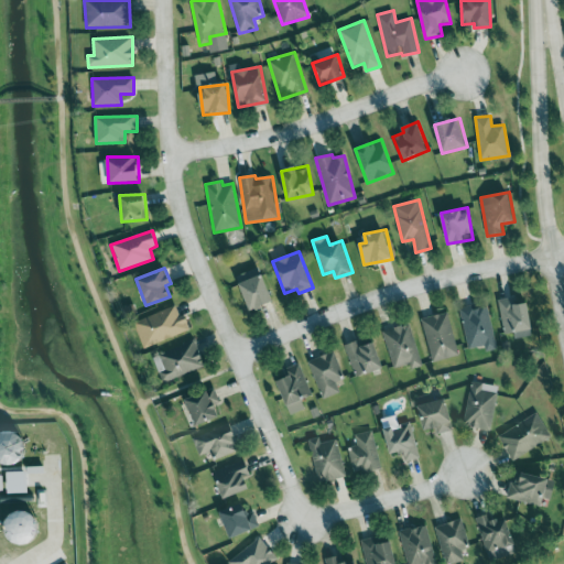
[(248,311),(273,303),(264,273),(253,277),(251,271),(238,275),(248,311)]
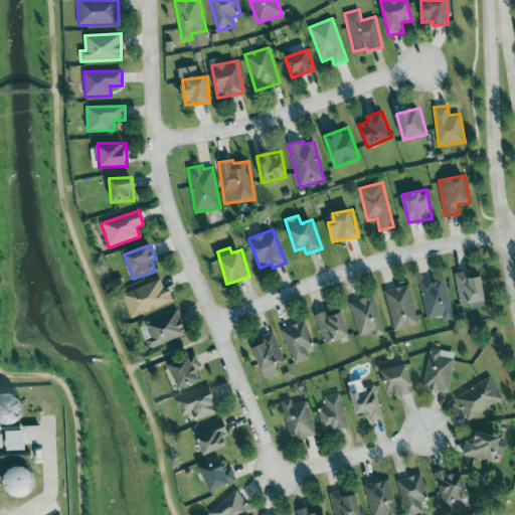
[(455,274),(461,306),(469,304),(470,310),(487,307),(482,276),(466,279),(465,272),(455,274)]
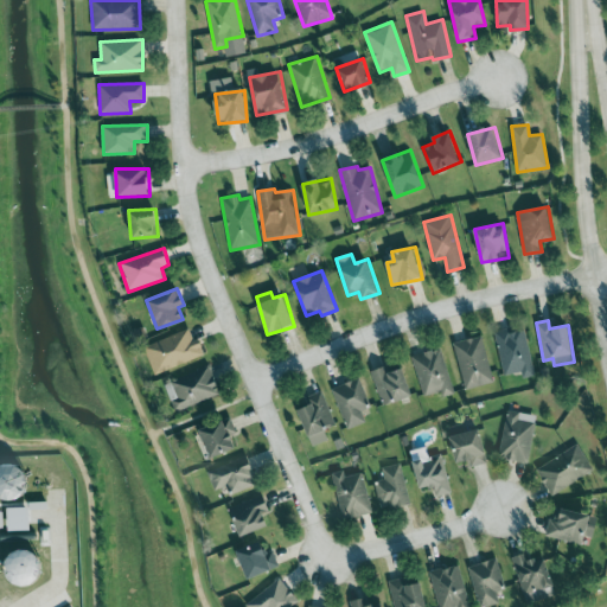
[(154,375),(205,355),(198,339),(193,342),(187,328),(142,347),(154,375)]
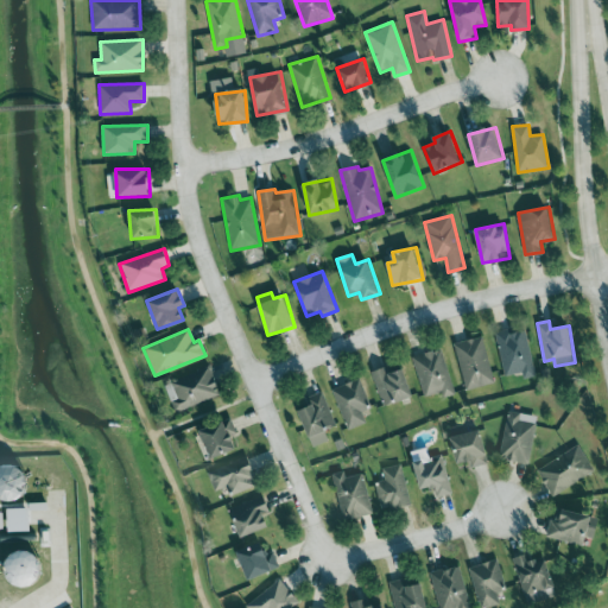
[(524,379),(536,377),(526,330),(511,333),(510,329),(495,333),(504,377),(521,373),(524,379)]
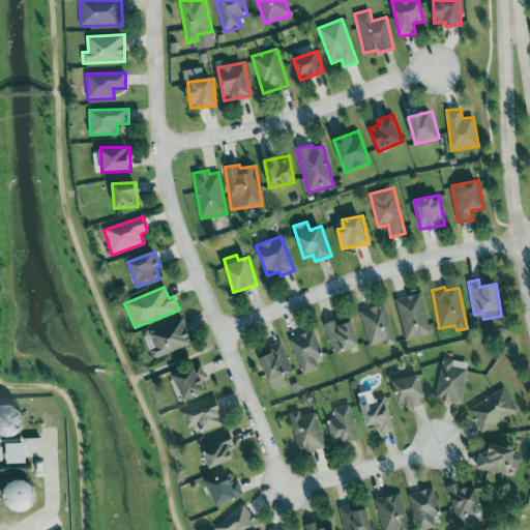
[(396,299),(406,341),(431,334),(421,294),(396,299)]
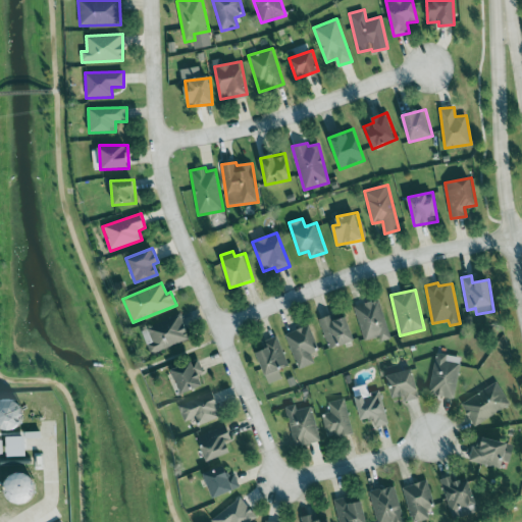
[(378,299),(354,307),(364,342),(379,336),(381,342),(392,338),(378,299)]
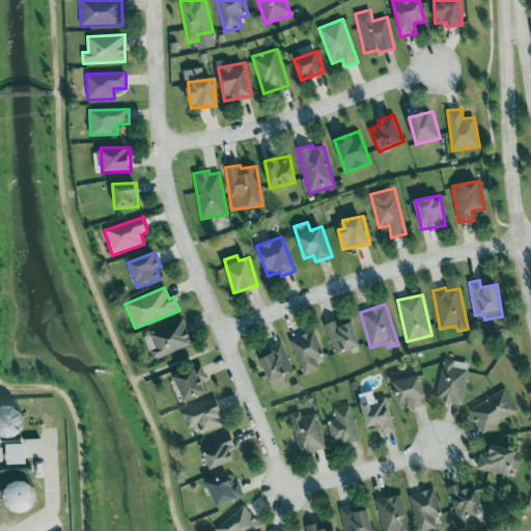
[(333,354),(360,347),(353,317),(326,324),(333,354)]
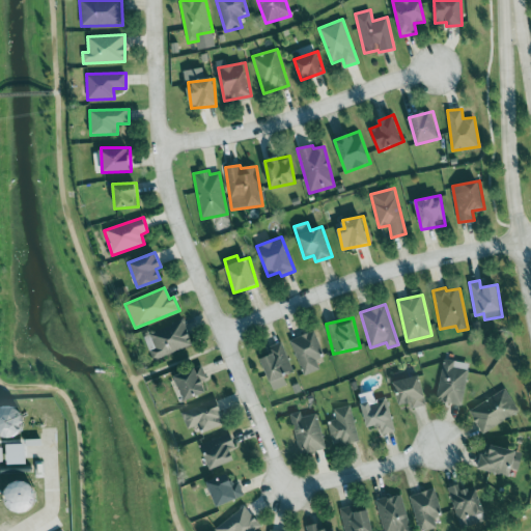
[(144,334),(152,359),(192,345),(184,320),(144,334)]
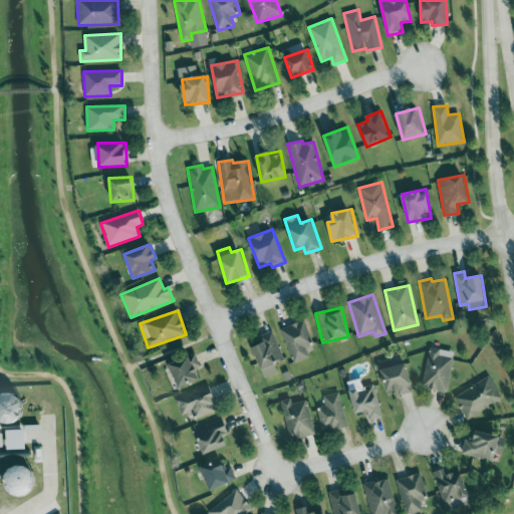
[(309,357),(305,347),(312,345),(304,320),(281,328),(292,362),(309,357)]
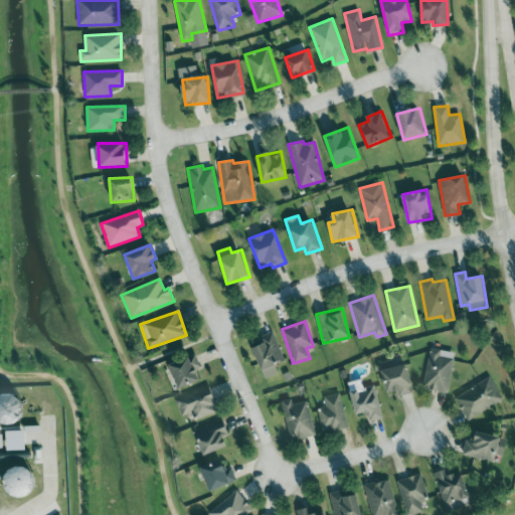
[(252,348),(265,379),(279,373),(275,364),(284,361),(274,332),(261,336),(264,344),(252,348)]
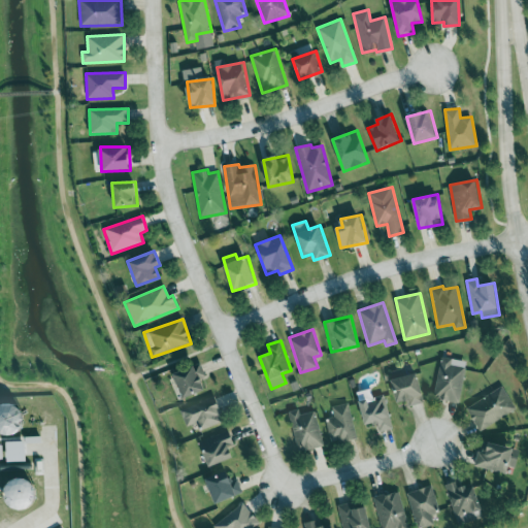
[(467,362),(441,357),(433,397),(458,403),(467,362)]
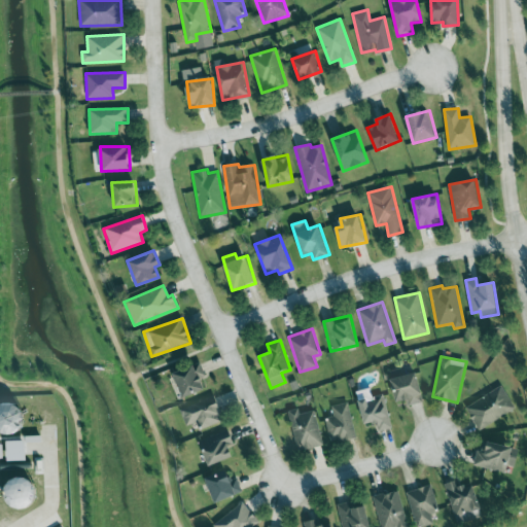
[(207,389),(200,363),(174,372),(182,397),(207,389)]
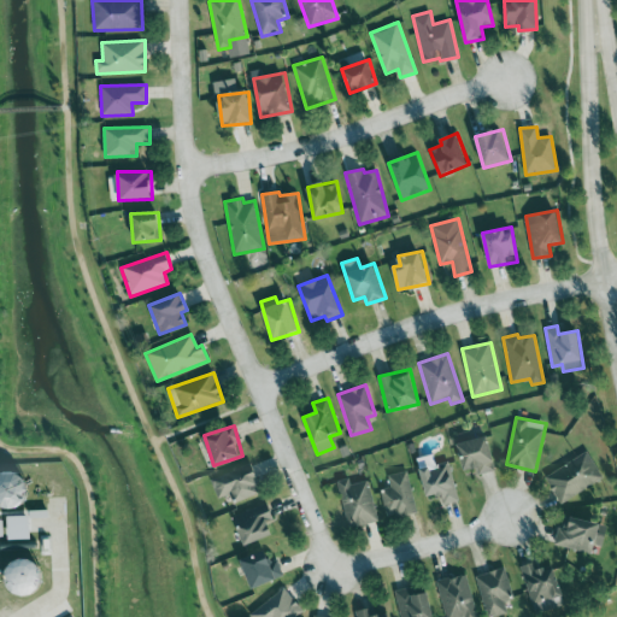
[(488,436),(472,440),(470,432),(456,435),(464,471),(476,468),(479,475),(497,471),(488,436)]
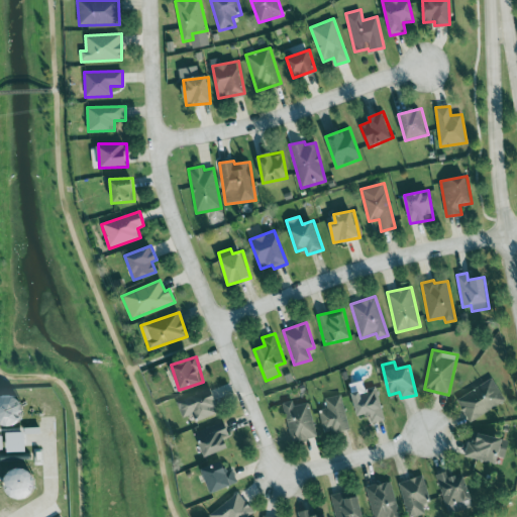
[(456,400),(470,422),(505,402),(492,379),(456,400)]
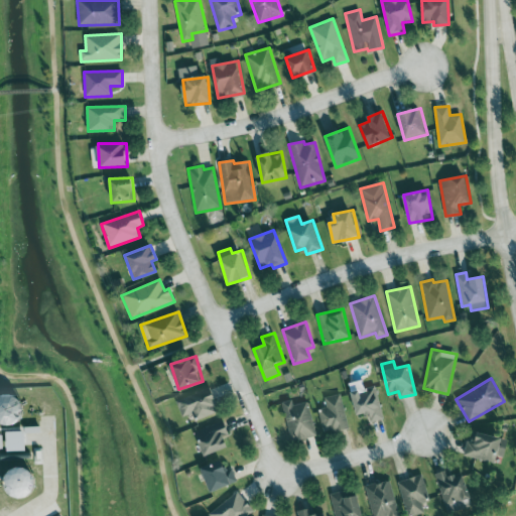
[(357,415),(368,413),(370,422),(383,419),(376,386),(365,388),(363,380),(350,383),(357,415)]
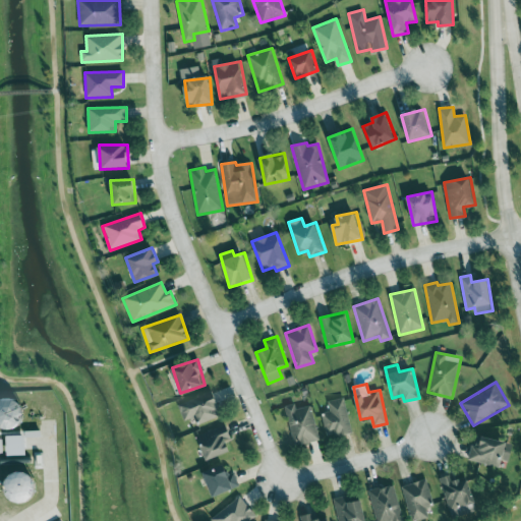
[(184,421),(194,417),(197,424),(220,416),(212,392),(178,404),(184,421)]
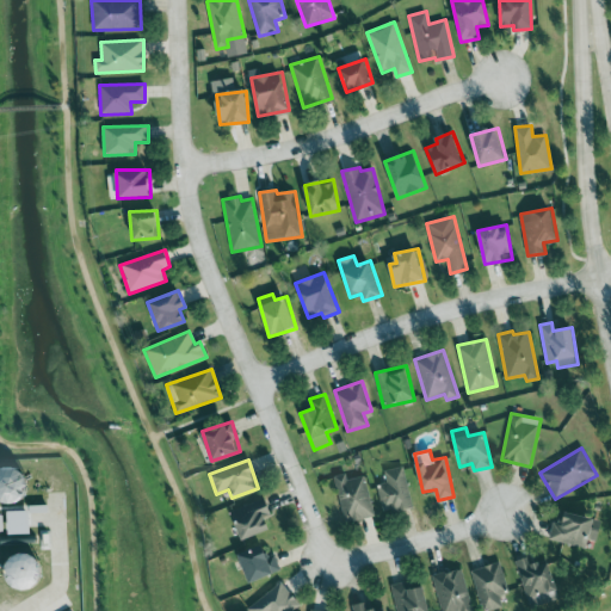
[(24,467),(0,467),(0,500),(25,500),(24,467)]
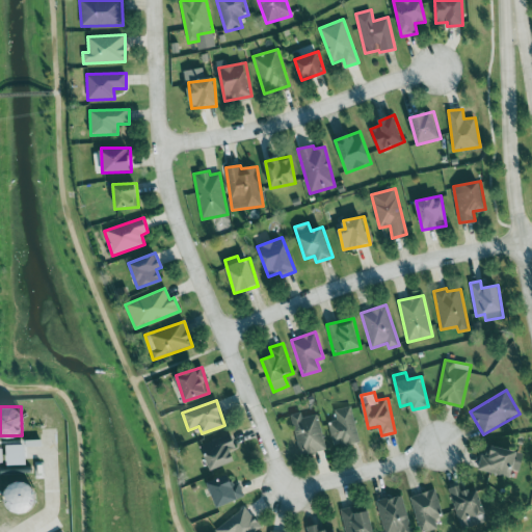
[(360,441),(350,406),(334,410),(337,420),(327,423),(335,447),(360,441)]
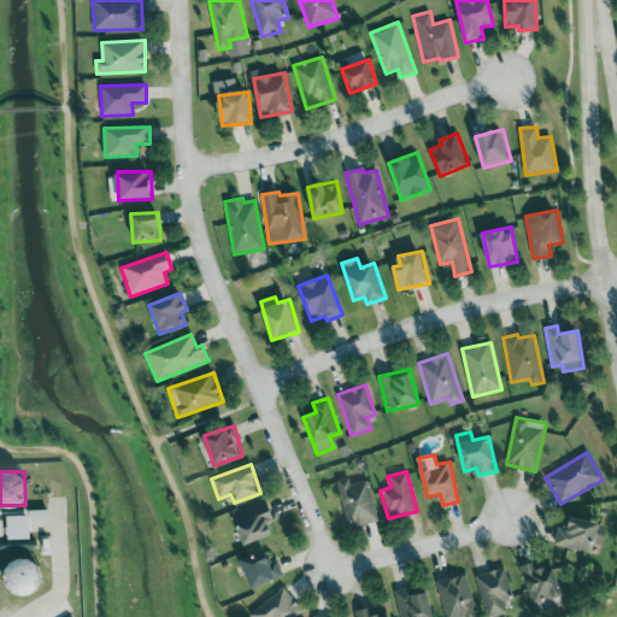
[(377,522),(370,481),(351,485),(350,479),(339,481),(347,528),(377,522)]
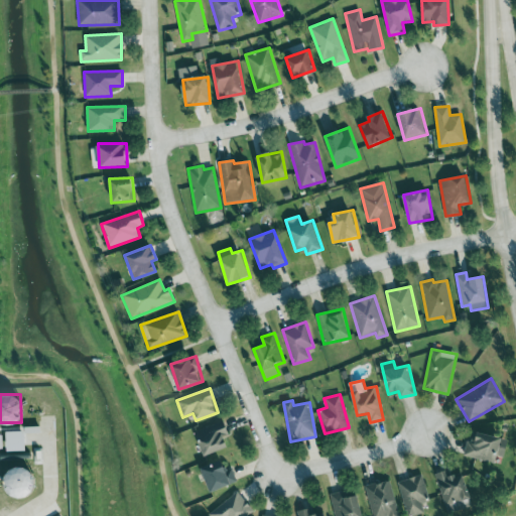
[(229,433),(225,422),(196,430),(204,457),(228,448),(224,435),(229,433)]
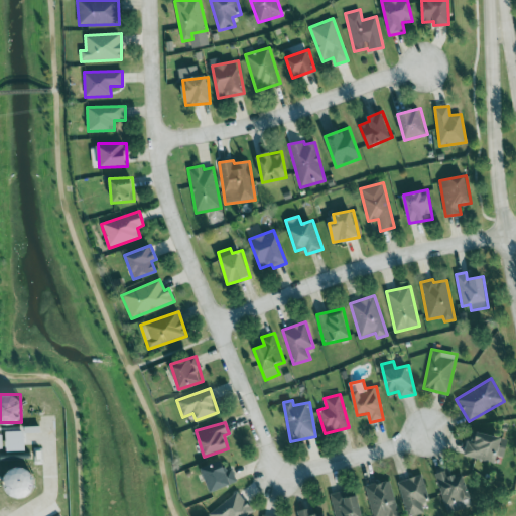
[(464,456),(495,464),(497,456),(504,457),(508,439),(479,432),(476,443),(467,441),(464,456)]
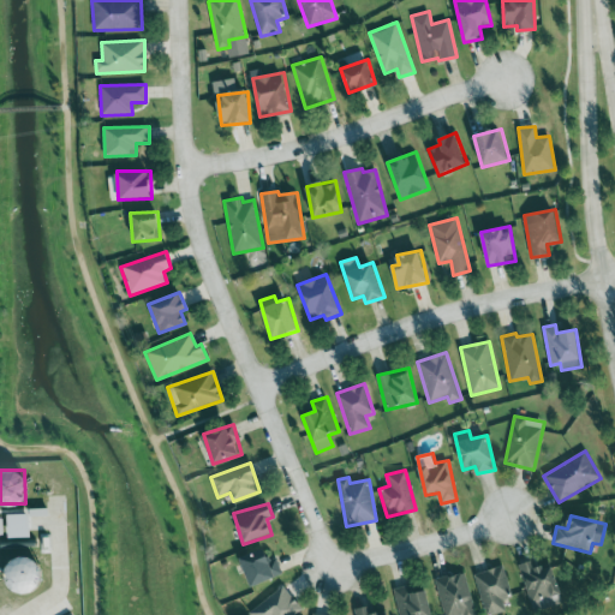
[(240,557),(251,587),(282,575),(276,559),(270,560),(267,548),(240,557)]
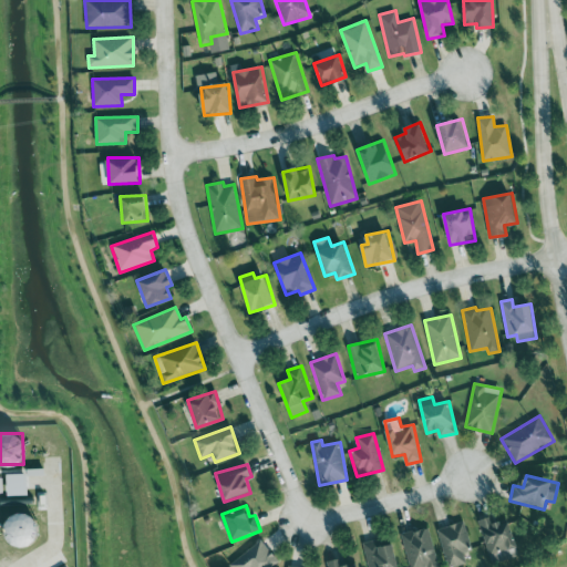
[(40,544),(37,514),(6,517),(9,547),(40,544)]
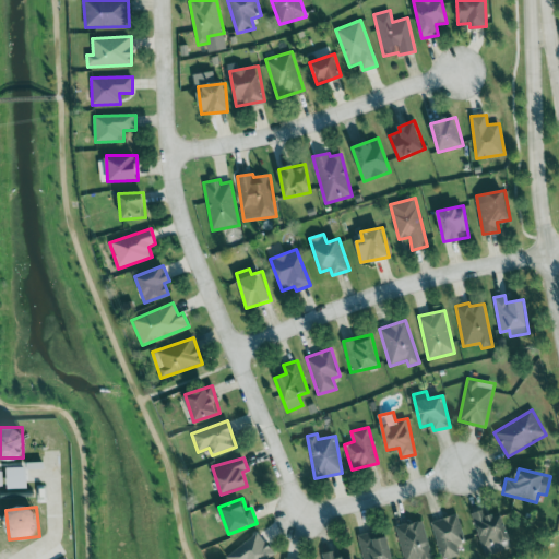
[(503,513),(485,518),(484,511),(474,513),(483,557),(511,550),(503,513)]
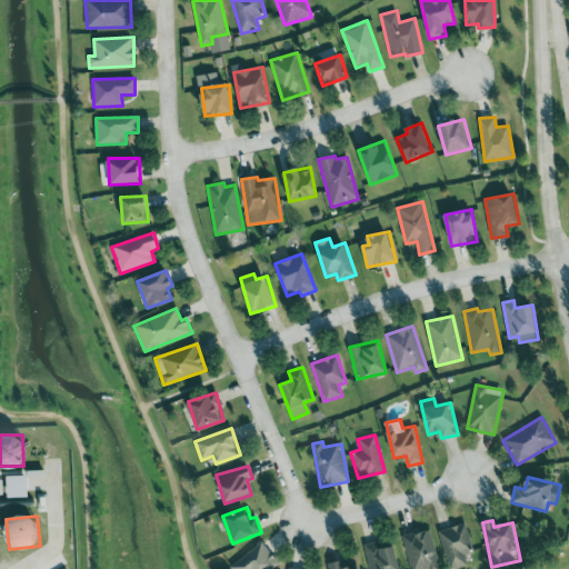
[(453,568),(467,566),(465,555),(472,553),(466,525),(439,530),(447,568),(453,568)]
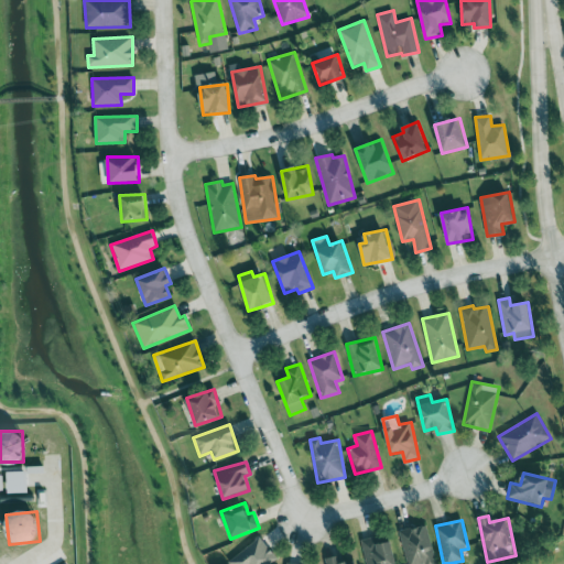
[(435,563),(426,525),(399,531),(407,563),(435,563)]
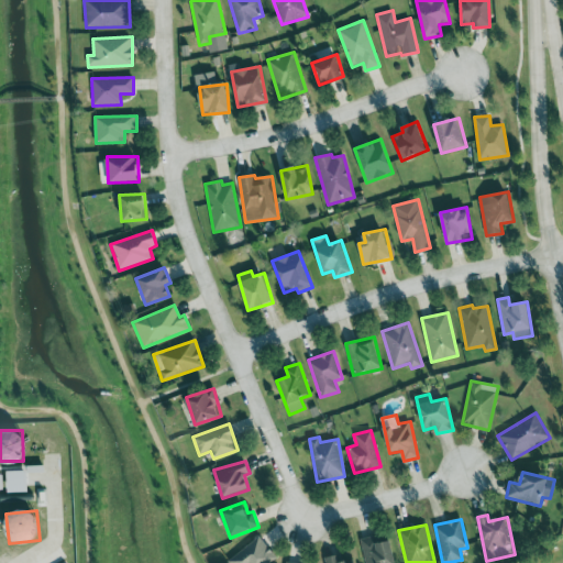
[(362,538),(364,562),(394,562),(392,542),(373,544),(372,537),(362,538)]
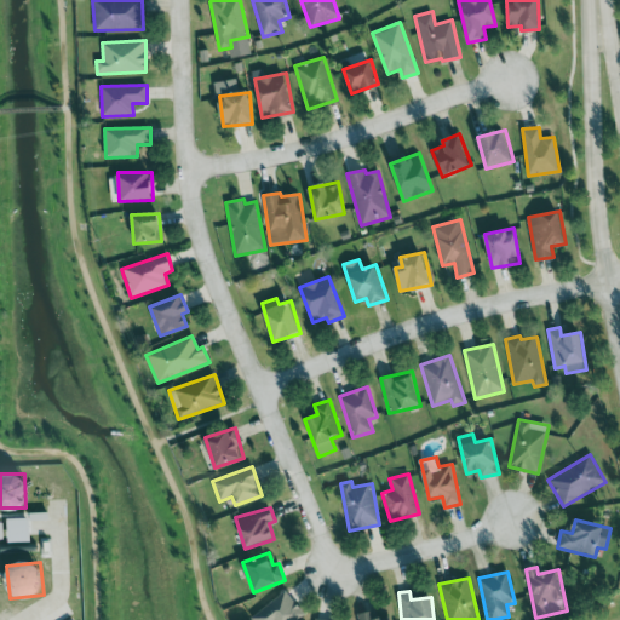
[(252,619),(294,619),(303,615),(290,592),(250,615),(252,619)]
